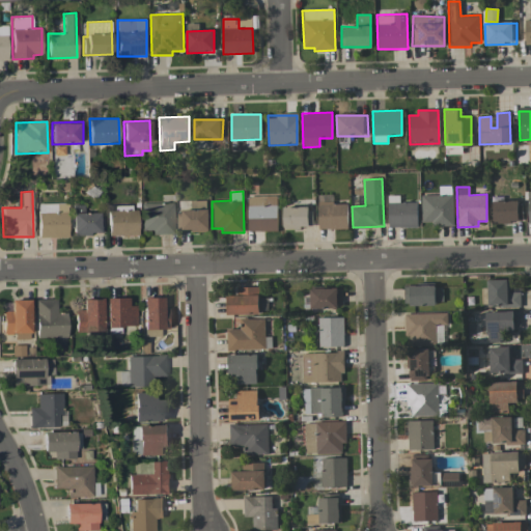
[(453,226),(453,194),(421,195),(421,223),(430,222),(430,227),(453,226)]
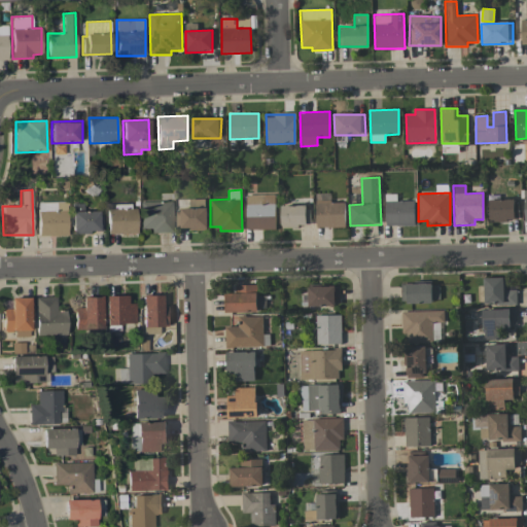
[(345,227),(344,202),(330,203),(330,194),(315,194),(315,229),(345,227)]
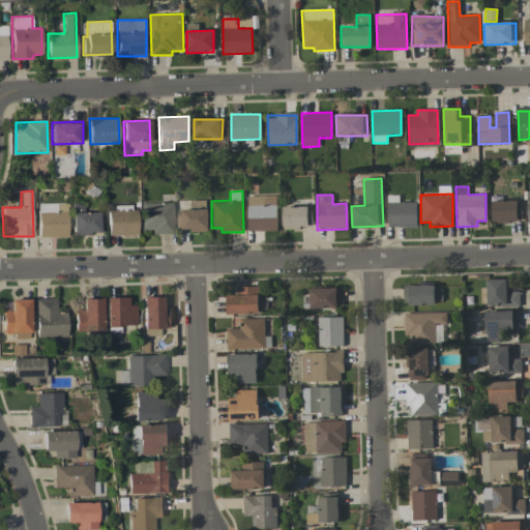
[(276,231),(276,196),(247,197),(248,231),(276,231)]
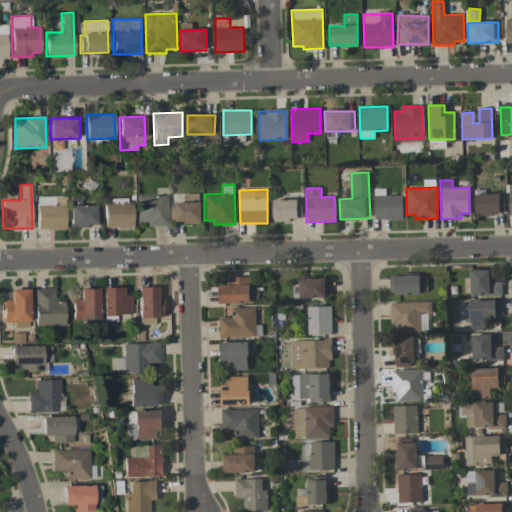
[(402,219),(402,195),(385,195),(385,189),(374,189),(374,220),(402,219)]
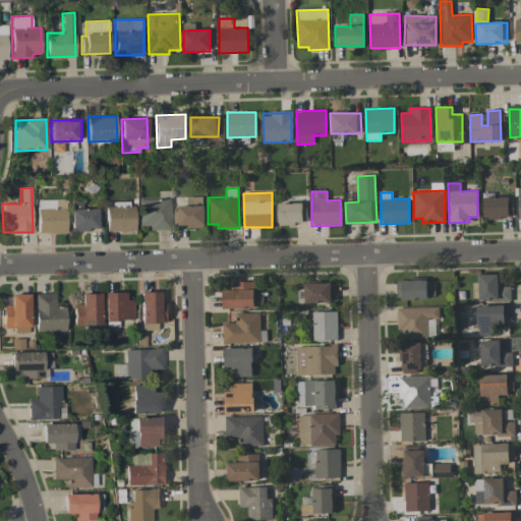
[(175,227),(204,226),(203,196),(186,197),(187,206),(175,206),(175,227)]
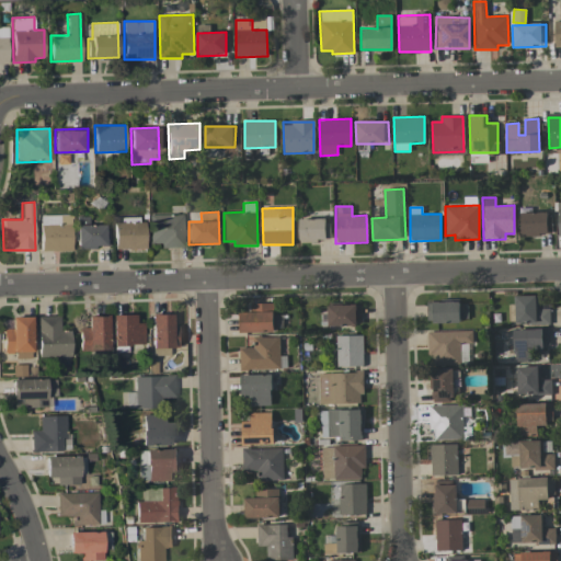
[(521,236),(549,235),(548,212),(521,213),(521,236)]
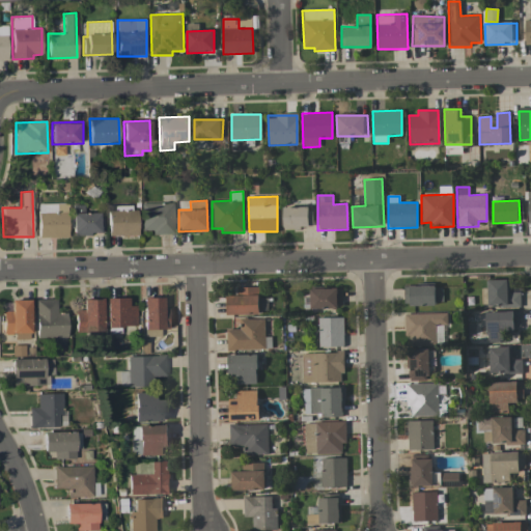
[(174,233),(173,201),(141,202),(142,230),(151,229),(151,234),(174,233)]
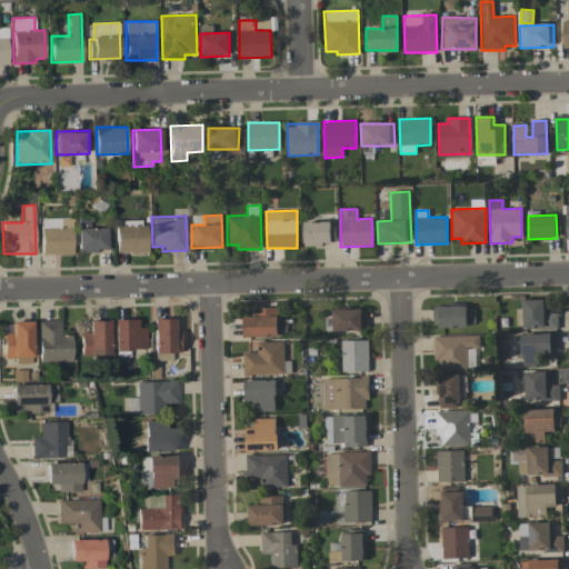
[(40,218),(41,255),(72,253),(72,227),(61,227),(61,218),(40,218)]
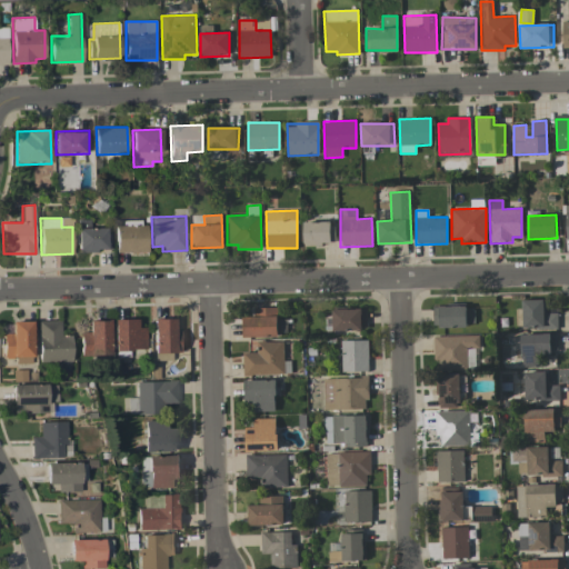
[(302,222),(303,245),(333,245),(333,221),(302,222)]
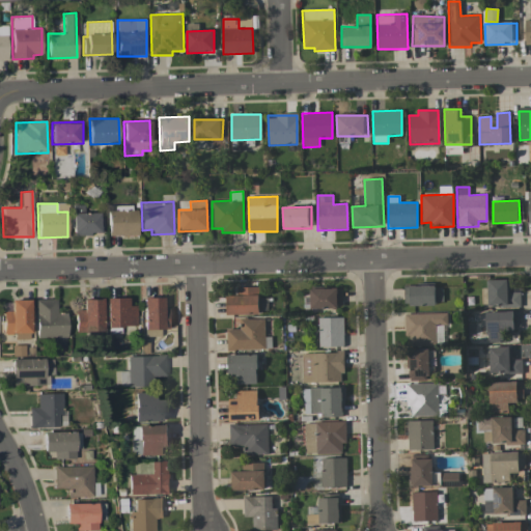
[(108,207),(109,236),(138,235),(137,207),(108,207)]
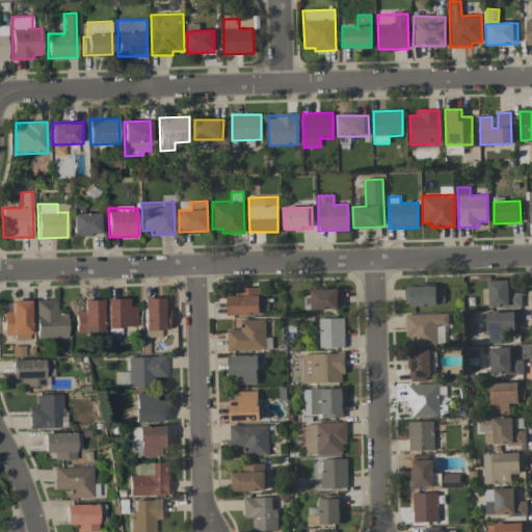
[(73,235),(100,234),(99,212),(72,213),(73,235)]
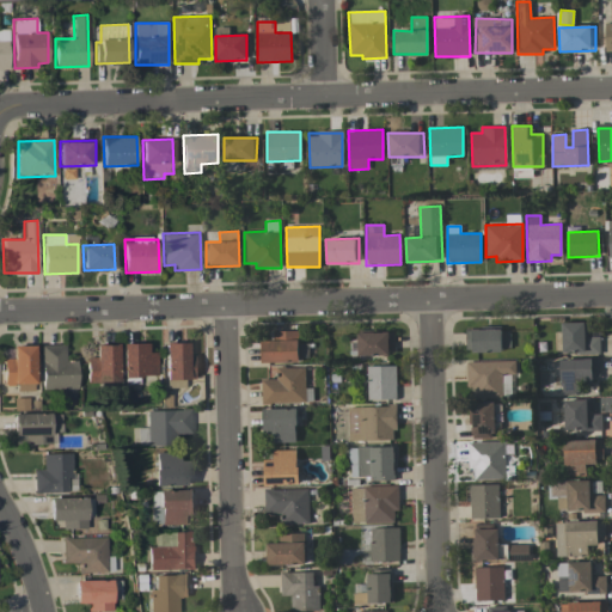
[(562,354),(599,354),(599,337),(585,338),(585,323),(561,323),(562,354)]
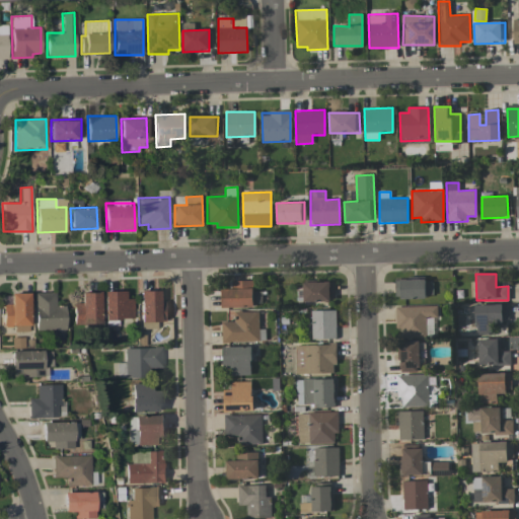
[(394,281),(394,298),(432,298),(432,280),(394,281)]
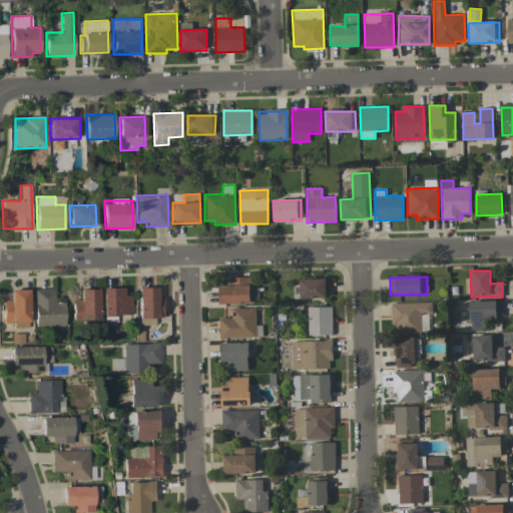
[(250,278),(229,278),(229,286),(218,286),(218,304),(249,304),(250,278)]
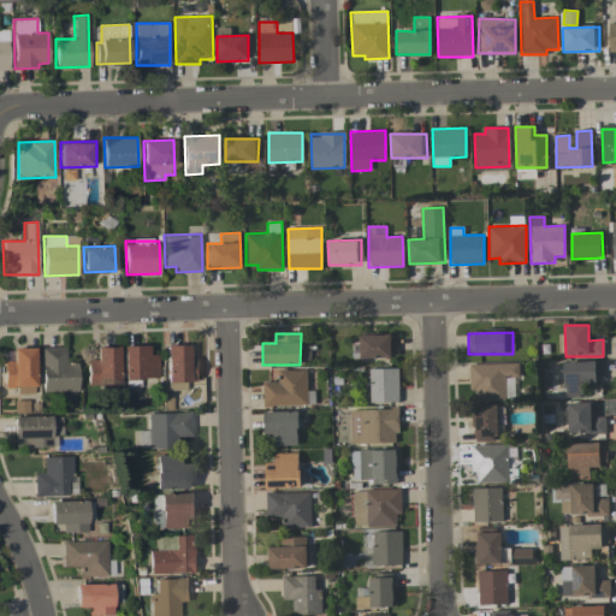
[(396,335),(359,336),(360,359),(397,356),(396,335)]
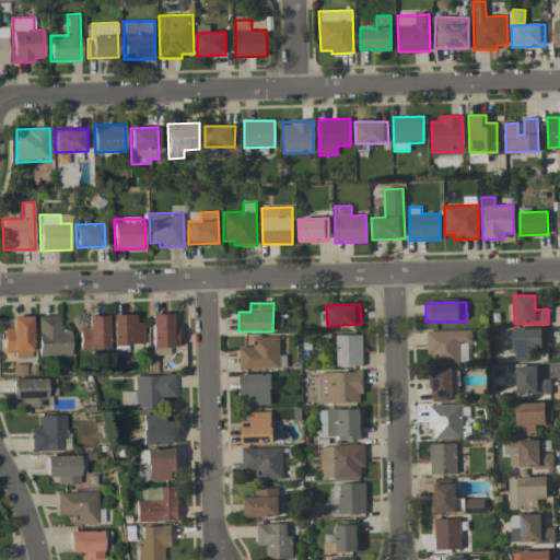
[(172,313),(151,314),(151,348),(181,347),(179,324),(172,324),(172,313)]
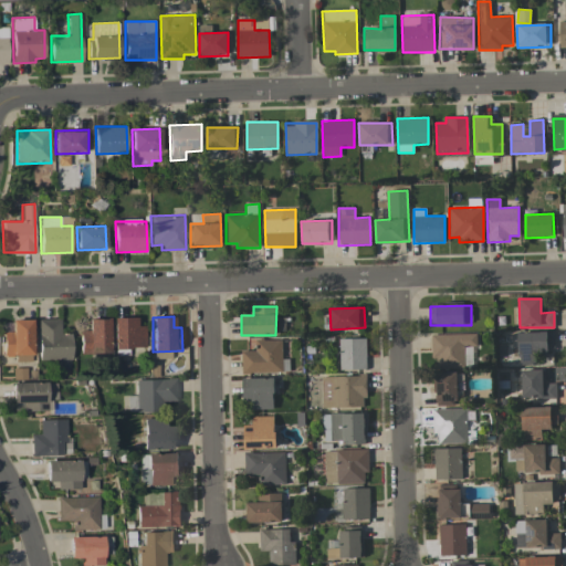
[(145,325),(136,325),(136,317),(113,317),(114,348),(145,347),(145,325)]
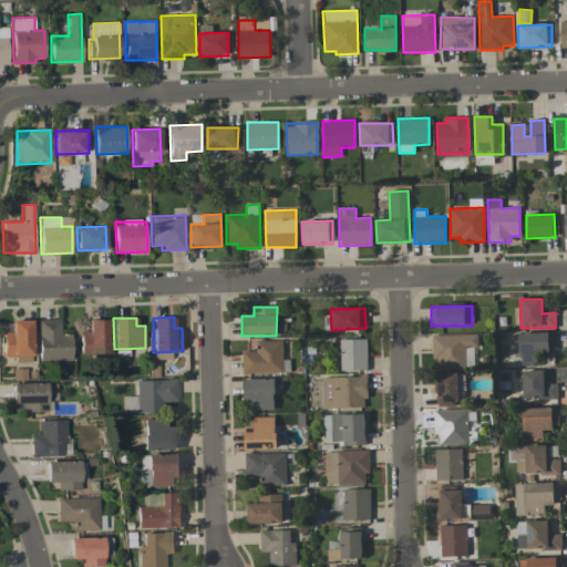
[(71,360),(71,333),(60,333),(60,319),(38,319),(38,360),(71,360)]
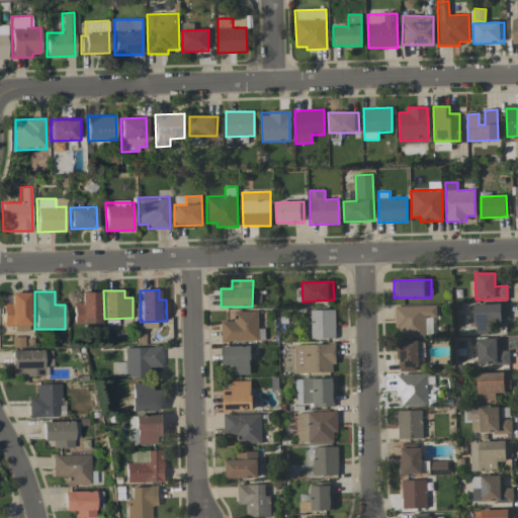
[(100,323),(99,291),(75,291),(76,323),(100,323)]
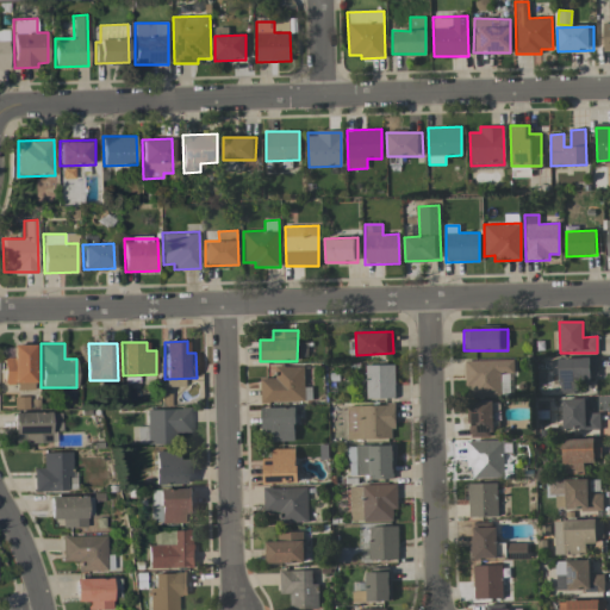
[(4,356),(4,384),(35,383),(35,344),(12,344),(12,356),(4,356)]
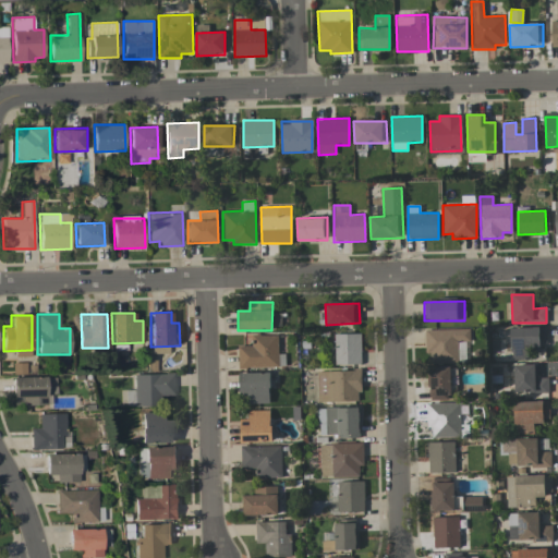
[(546,327),(510,328),(511,360),(529,360),(528,348),(546,347),(546,327)]
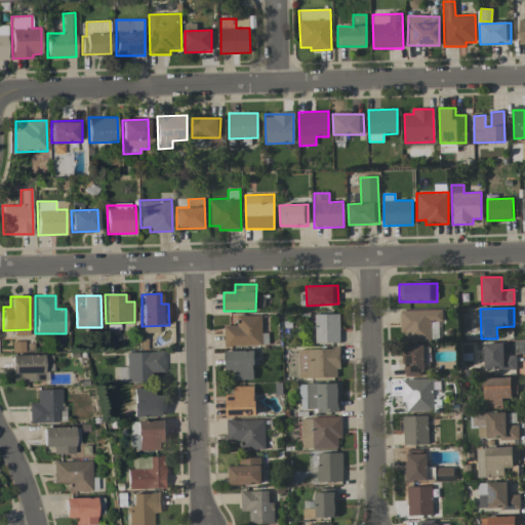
[(442,322),(441,310),(400,310),(401,341),(431,341),(431,322),(442,322)]
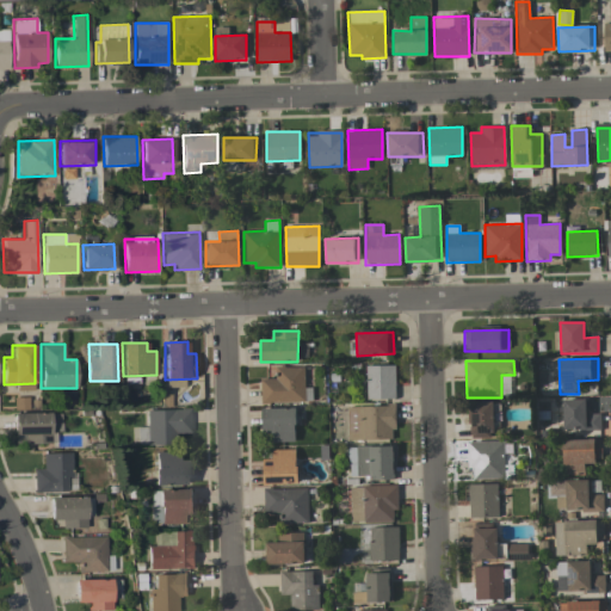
[(365,365),(366,400),(395,399),(394,365),(365,365)]
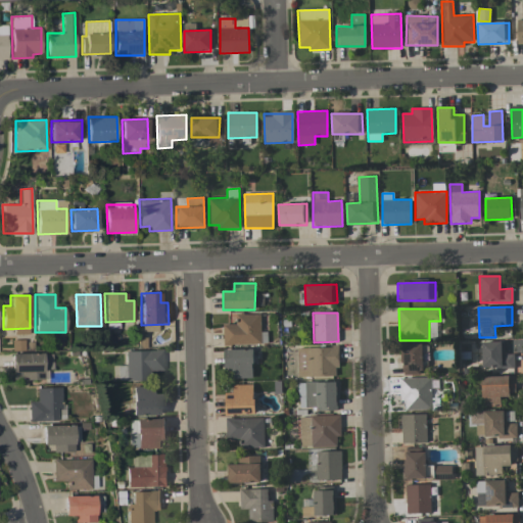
[(260,314),(237,315),(237,324),(223,324),(224,345),(260,344),(260,314)]
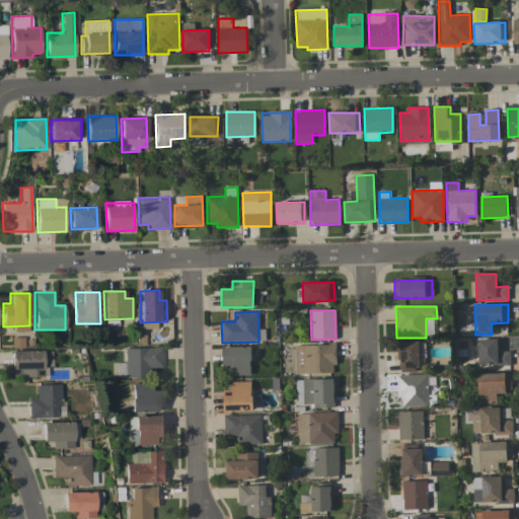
[(510,365),(510,351),(498,352),(498,339),(478,340),(478,366),(510,365)]
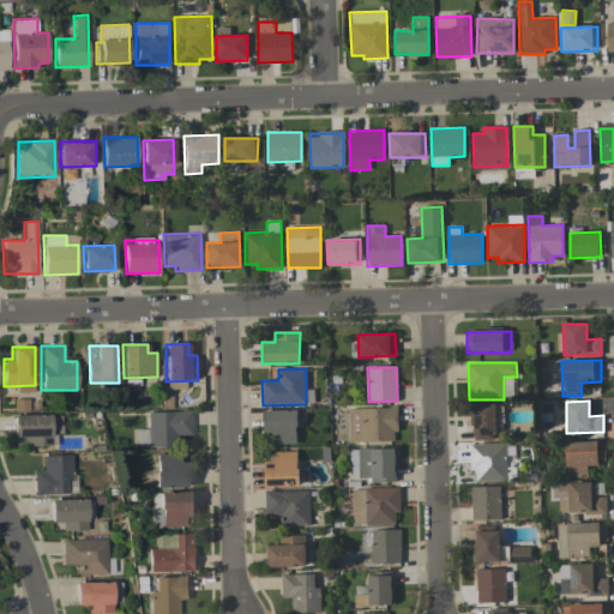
[(471,440),(497,440),(495,404),(470,404),(471,440)]
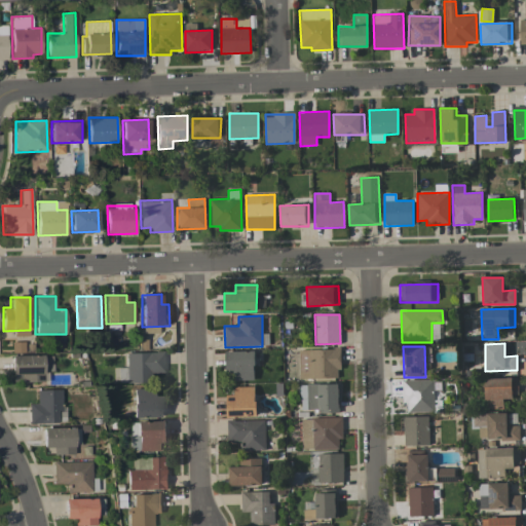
[(339,349),(299,350),(300,379),(340,378),(339,349)]
